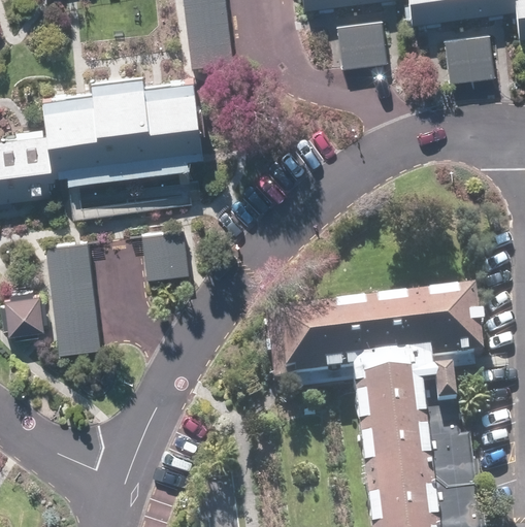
[(183,0),(191,70),(231,65),(223,0),(183,0)]
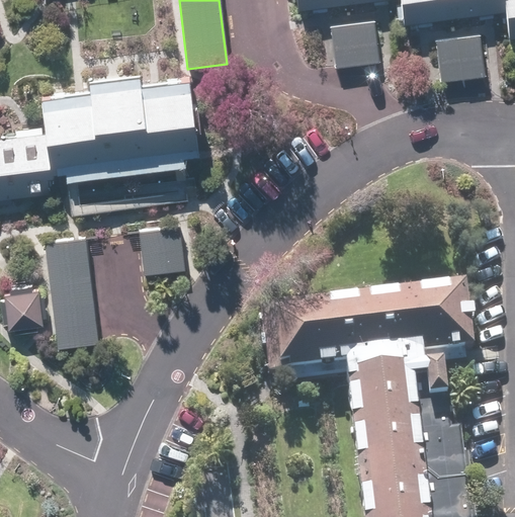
[(298,0),(301,11),(388,0),(396,0),(400,26),(504,12),(508,39),(514,38),(514,0),(298,0)]
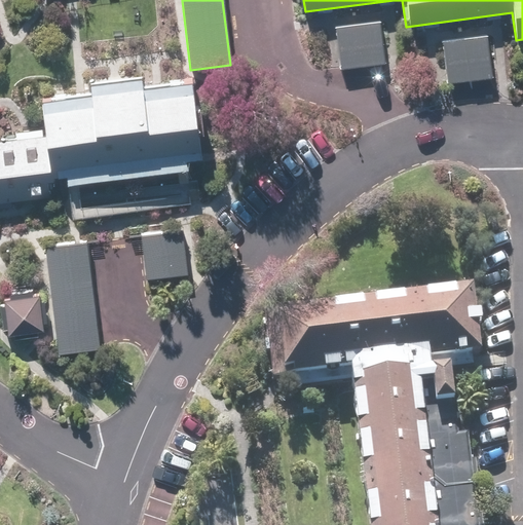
[(334,26),(340,69),(387,63),(381,20),(334,26)]
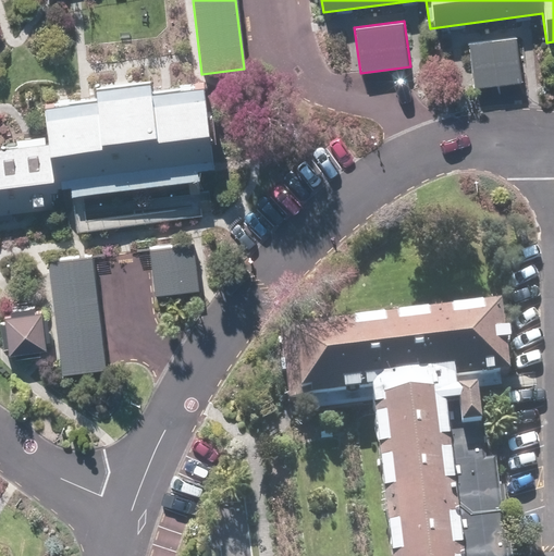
[(468,44),(475,89),(525,83),(518,36),(468,44)]
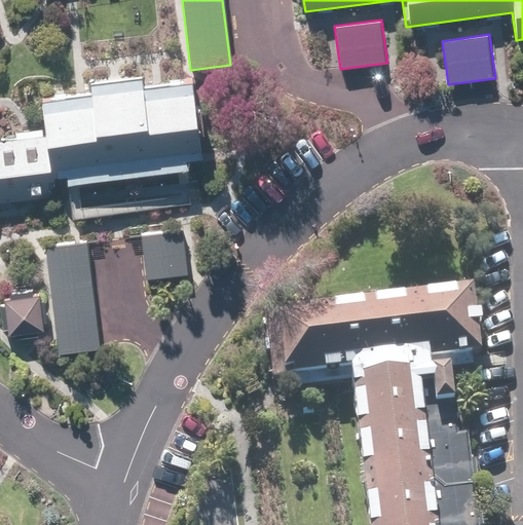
[(0,148),(0,202),(53,196),(51,178),(201,159),(192,83),(146,88),(144,74),(87,81),(89,96),(38,102),(43,143),(0,148)]
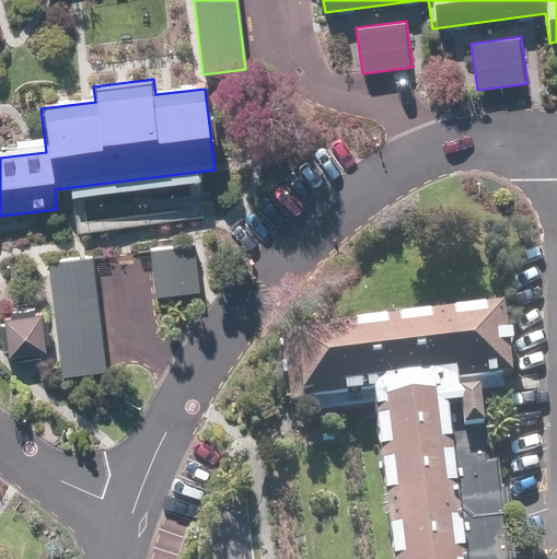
[(155,247),(159,293),(201,291),(198,245),(155,247)]
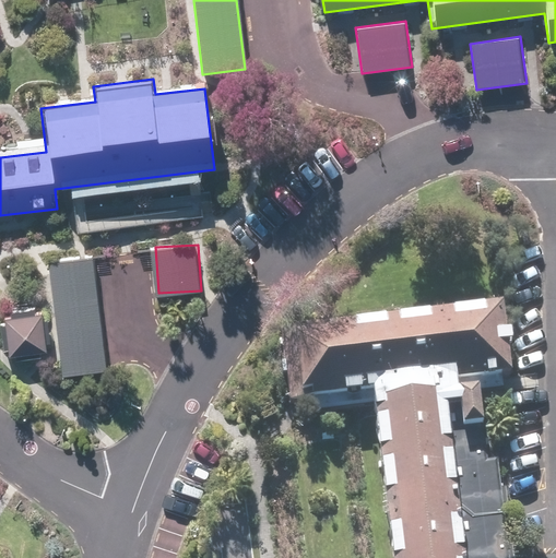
[(56,264),(69,377),(114,371),(101,260),(56,264)]
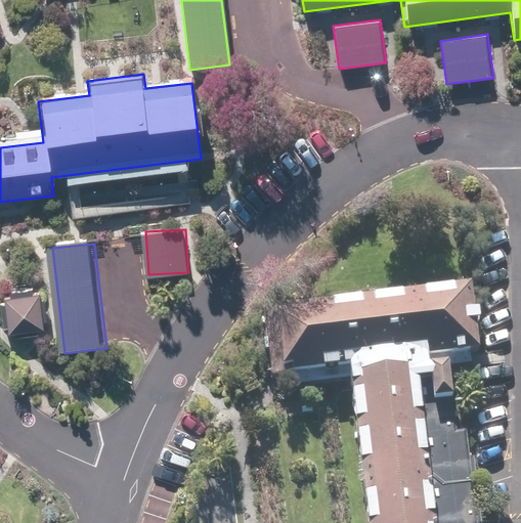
[(478,522),(467,432),(456,433),(446,364),(479,359),(469,289),(266,316),(274,390),(349,382),(364,522),(478,522)]
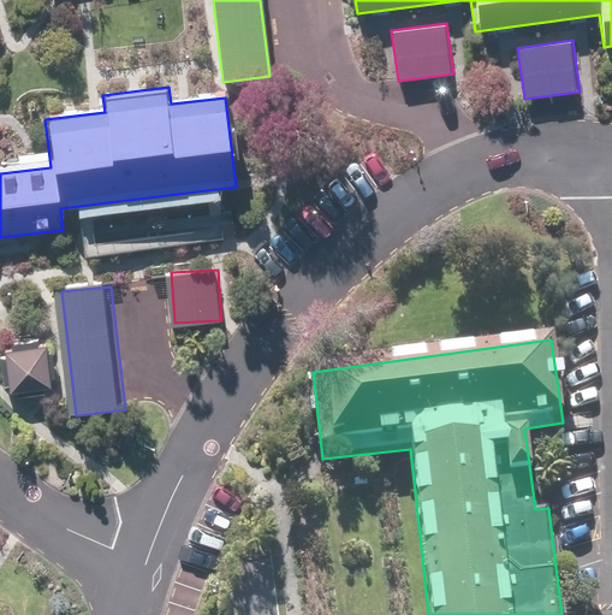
[(6,349),(13,391),(52,384),(45,342),(6,349)]
